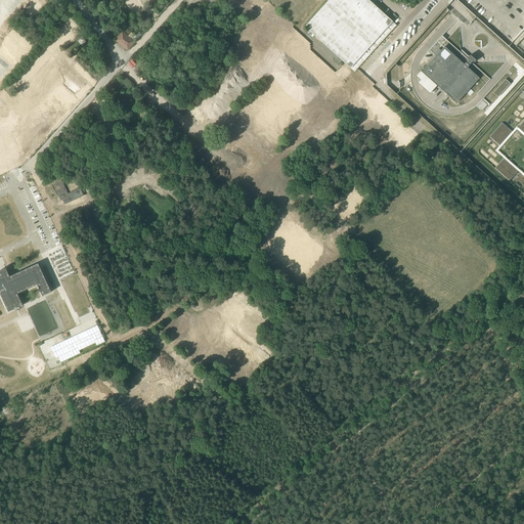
[(388,18),(367,0),(329,0),(304,27),(344,62),(354,72),(357,69),(396,26),(392,22),(395,18),(391,15),(388,18)]
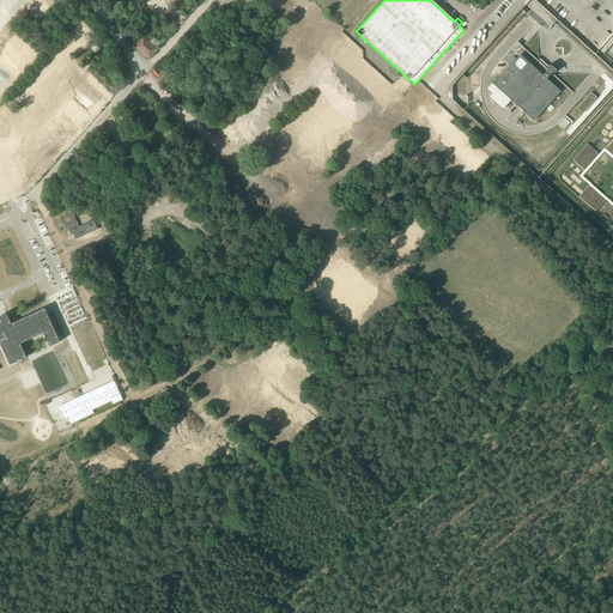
[(135,48),(138,50),(140,49),(151,58),(158,50),(157,49),(158,49),(159,47),(161,47),(165,41),(164,40),(162,37),(158,41),(157,43),(157,44),(155,47),(151,44),(143,37),(134,48),(135,48)]
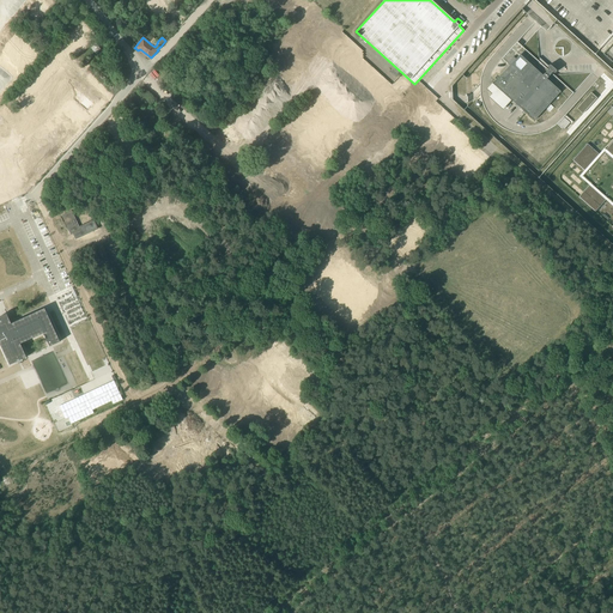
[(510,66),(493,84),(534,121),(560,91),(546,79),(552,72),(553,73),(554,73),(556,73),(556,72),(556,71),(556,70),(551,66),(550,65),(548,66),(547,67),(548,68),(542,76),(520,55),(516,59),(514,56),(508,64),(510,66)]
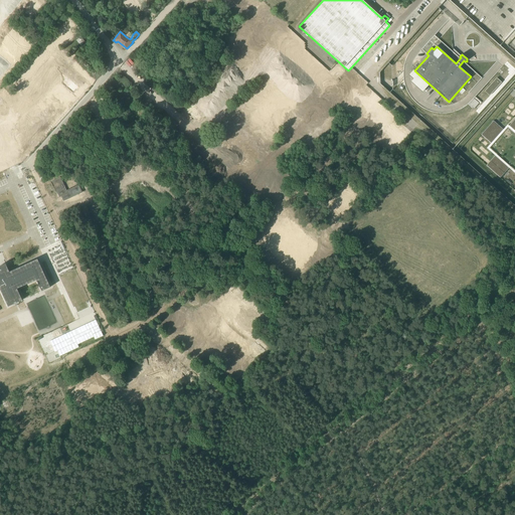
[(332,56),(328,61),(332,65),(336,60),(332,56)]
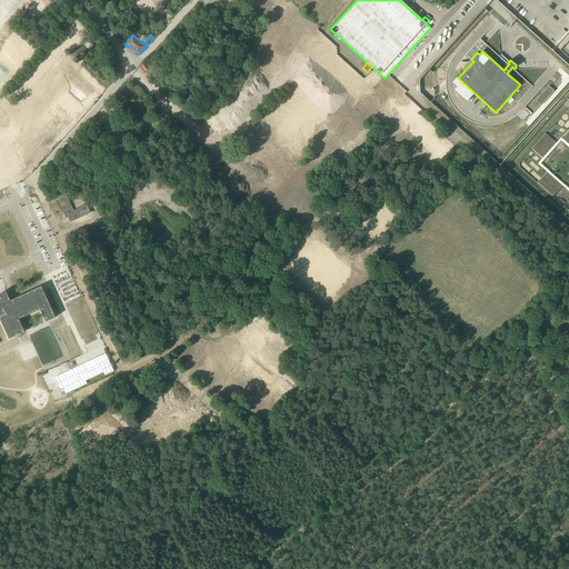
[(536,101),(540,106),(541,106),(553,91),(549,87),(548,87),(536,100),(536,101)]
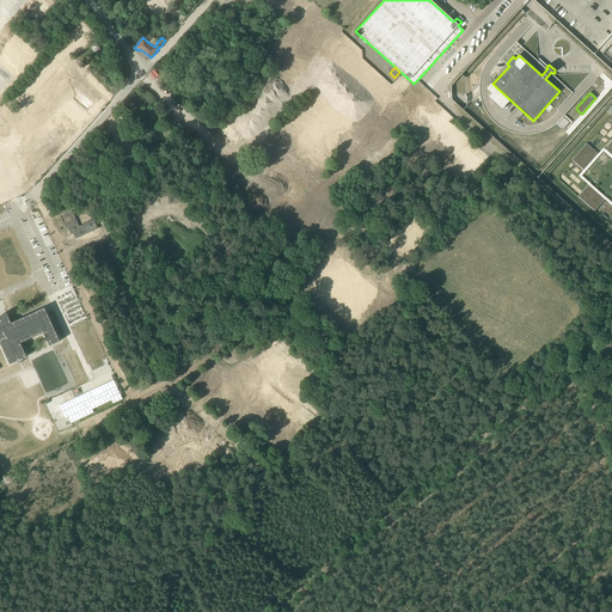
[(598,154),(586,144),(571,160),(583,171),(598,154)]
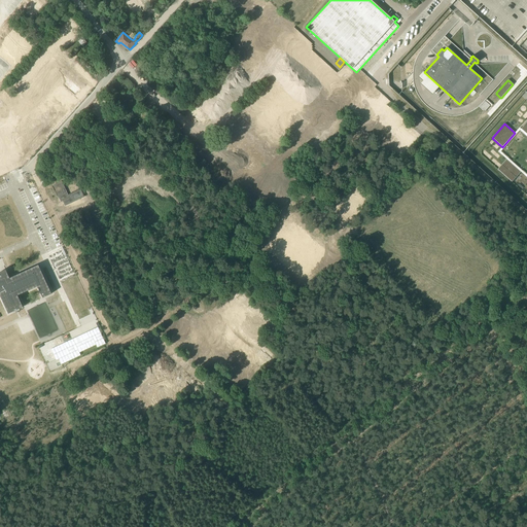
[(55,167),(59,163),(56,160),(59,155),(55,152),(50,156),(54,159),(50,163),(55,167)]
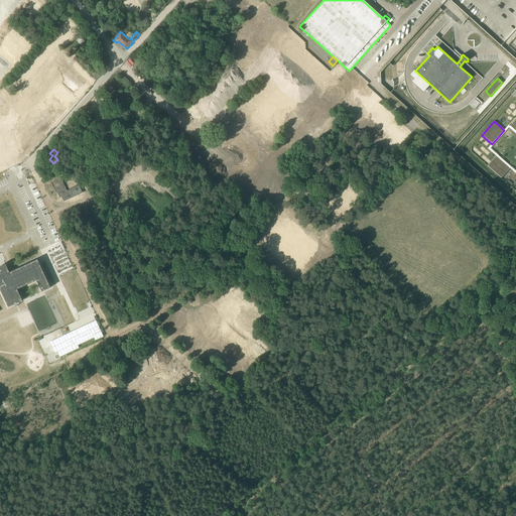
[(510,169),(496,156),(487,166),(501,179),(510,169)]
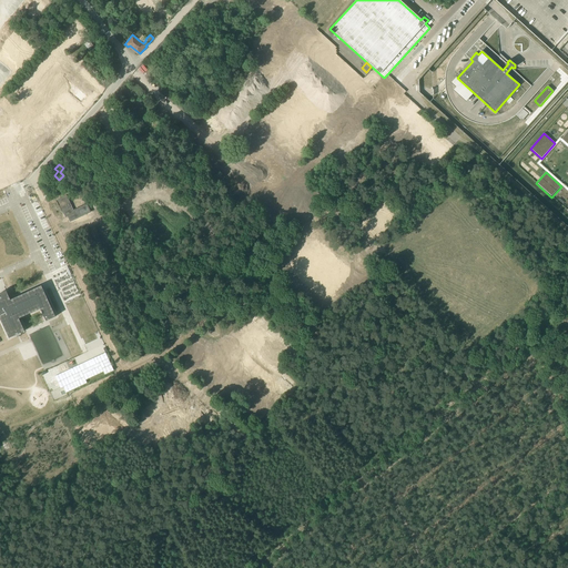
[(0,316),(9,338),(26,331),(19,318),(41,308),(47,321),(57,316),(42,285),(10,300),(7,291),(0,293),(0,294),(1,296),(0,296),(0,316)]
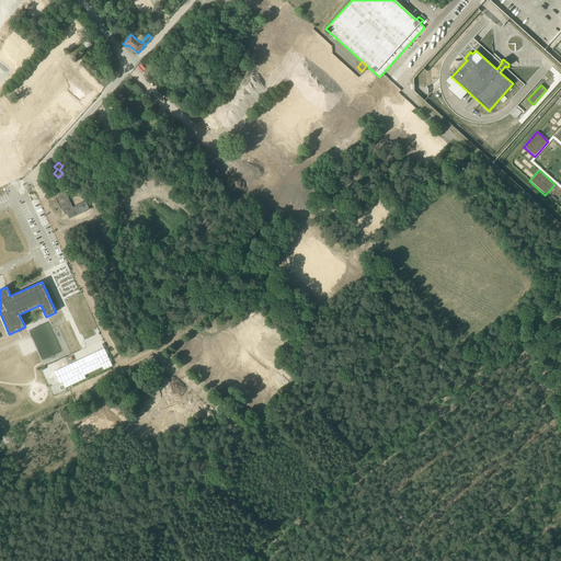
[(77,382),(86,378),(84,376),(102,368),(102,367),(103,370),(104,370),(113,366),(104,348),(103,348),(69,365),(77,382)]
